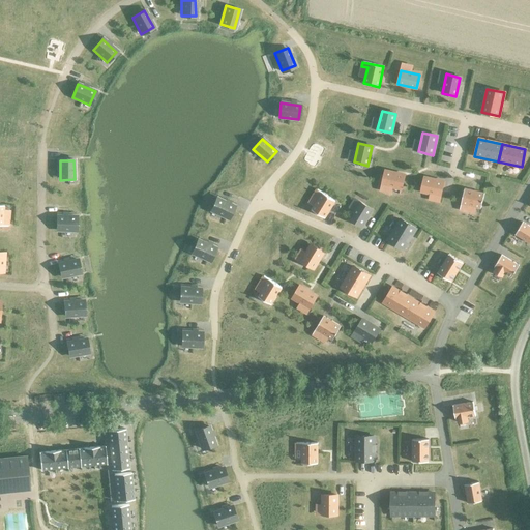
[(401,189),(404,175),(385,171),(382,184),(401,189)]
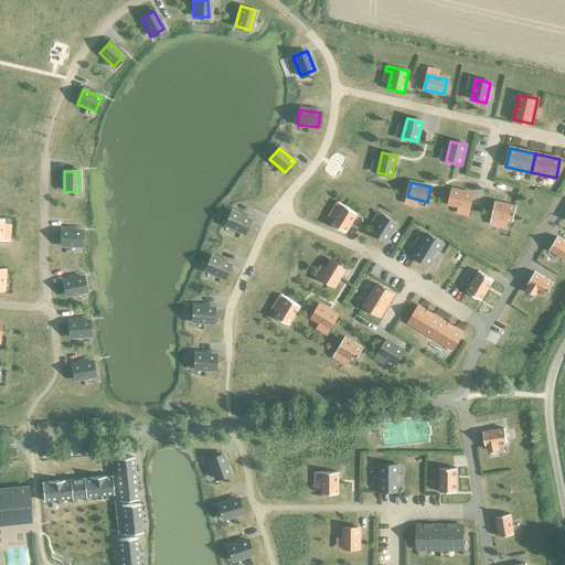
[(469,209),(472,194),(452,189),(449,204),(469,209)]
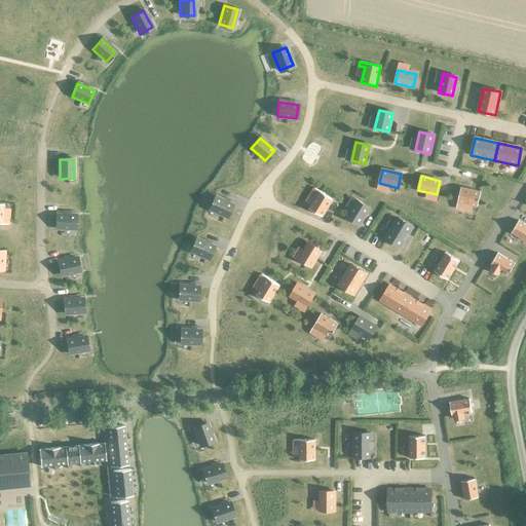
[(477,208),(480,192),(460,187),(456,208),(460,209),(461,203),(477,208)]
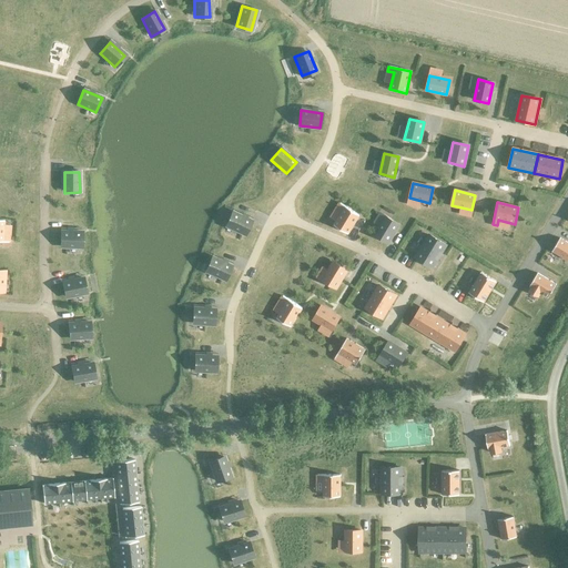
[(347,234),(358,215),(340,203),(337,208),(342,211),(333,225),(347,234)]
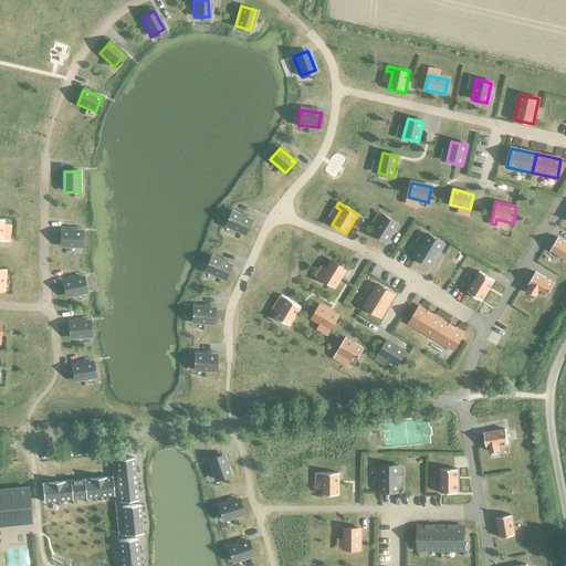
[(231,211),(226,226),(243,233),(250,220),(231,211)]
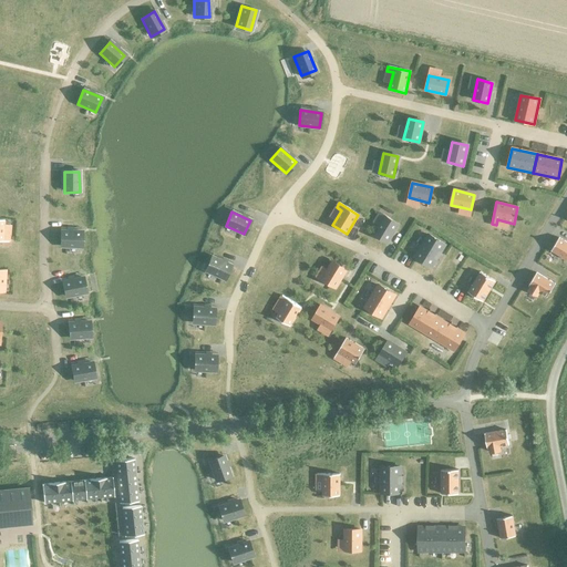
[(387,241),(398,224),(384,216),(373,234),(387,241)]
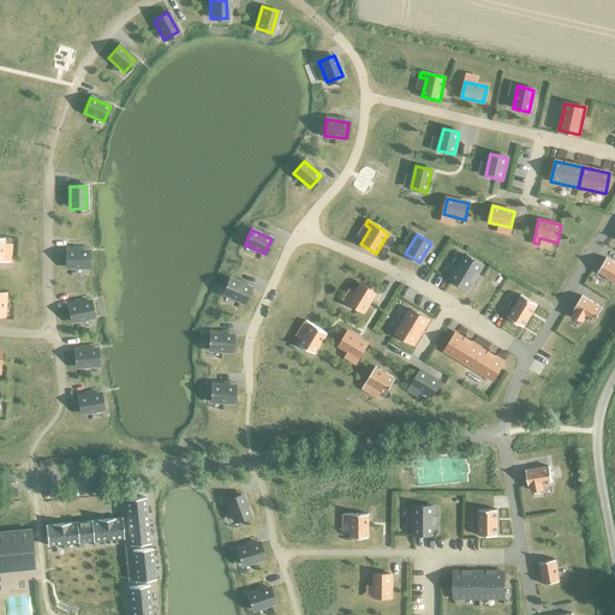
[(88,252),(66,251),(66,268),(88,268),(88,252)]
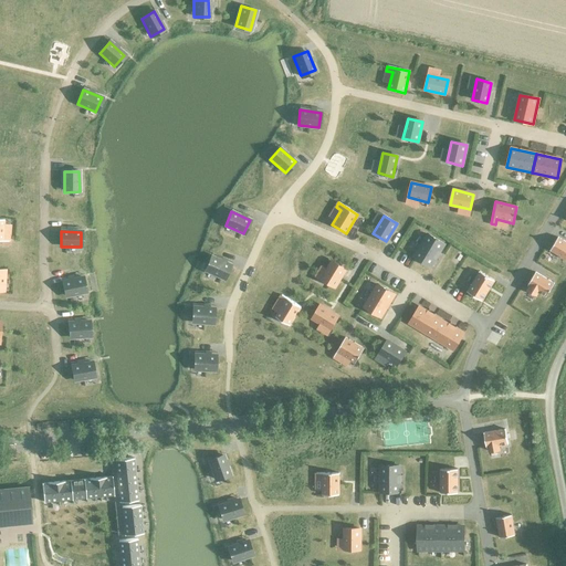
[(430,266),(443,244),(427,234),(413,257),(430,266)]
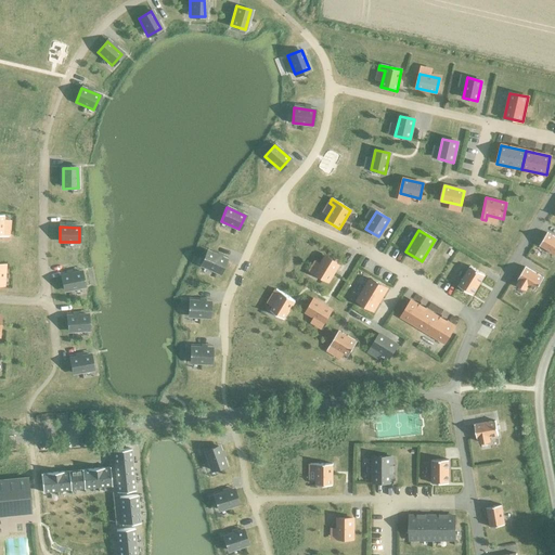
[(554,255),(554,237),(546,233),(539,246),(554,255)]
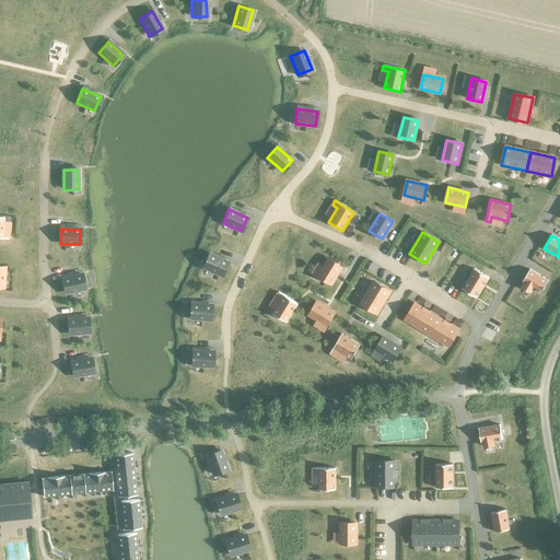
[(209,254),(203,268),(221,276),(228,263),(209,254)]
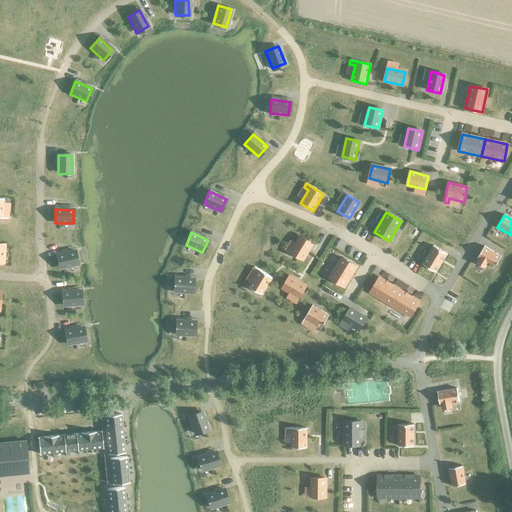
[(302,260),(312,244),(300,237),(291,253),(302,260)]
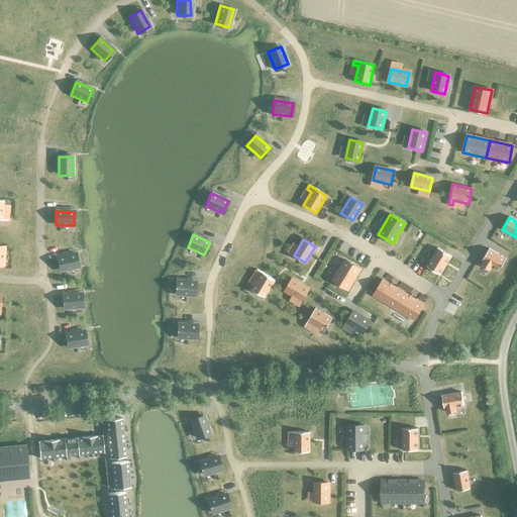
[(439,275),(451,256),(438,248),(426,267),(439,275)]
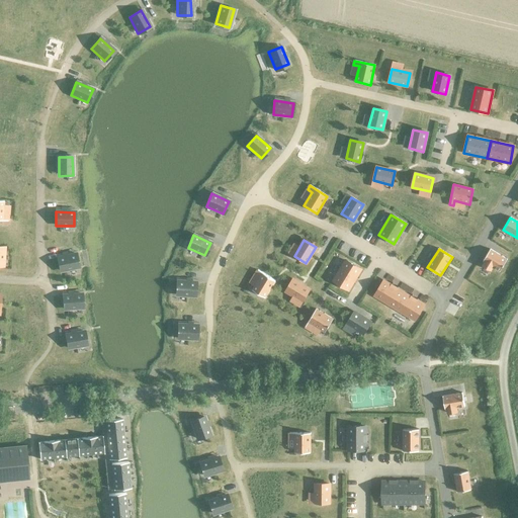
[(500,271),(507,259),(490,249),(483,261),(484,262),(483,264),(492,270),(493,267),(500,271)]
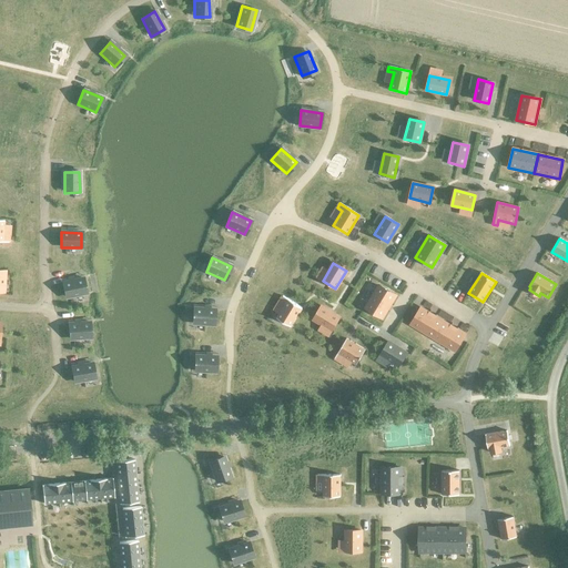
[(82,279),(62,283),(66,297),(85,294),(82,279)]
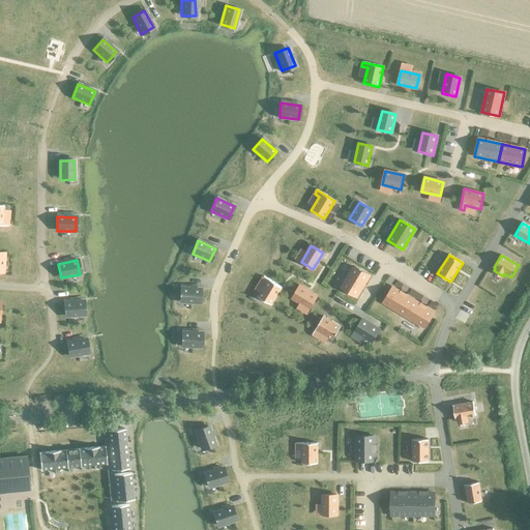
[(356,297),(369,276),(353,267),(341,288),(356,297)]
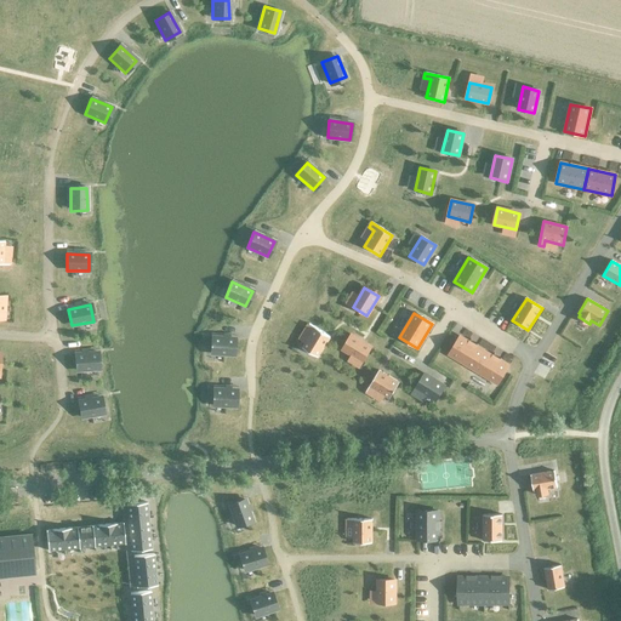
[(318,358),(330,337),(308,324),(306,329),(312,332),(302,348),(318,358)]
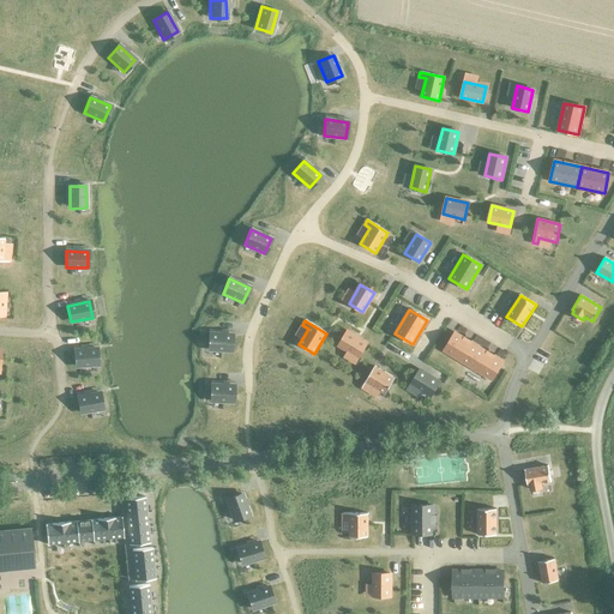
[(357,357),(366,343),(347,331),(338,345),(357,357)]
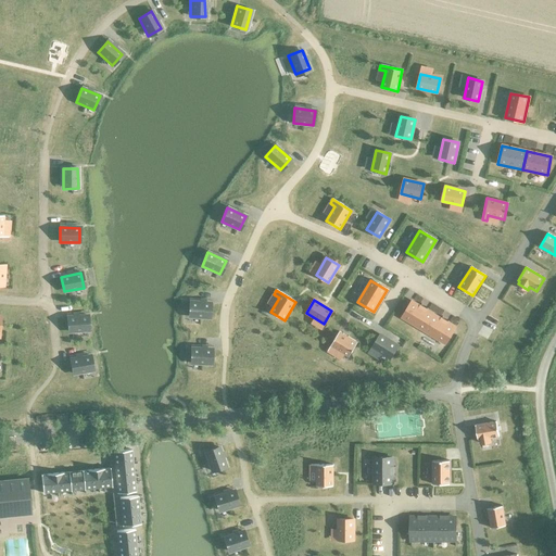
[(190,302),(189,316),(209,318),(210,303),(190,302)]
